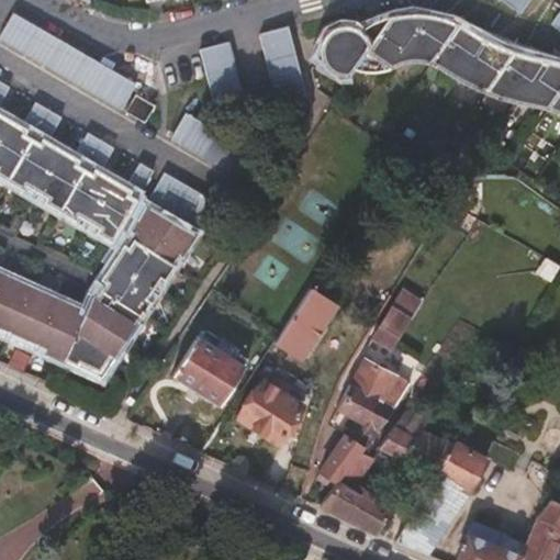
[(512,0),(510,3),(523,12),(530,0),(512,0)]
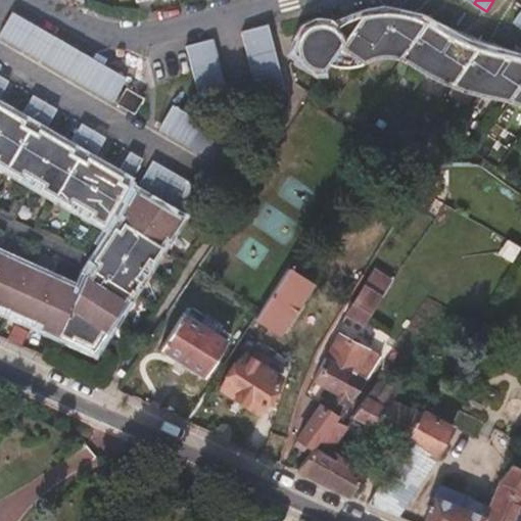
[(510,22),(520,30),(520,8),(510,22)]
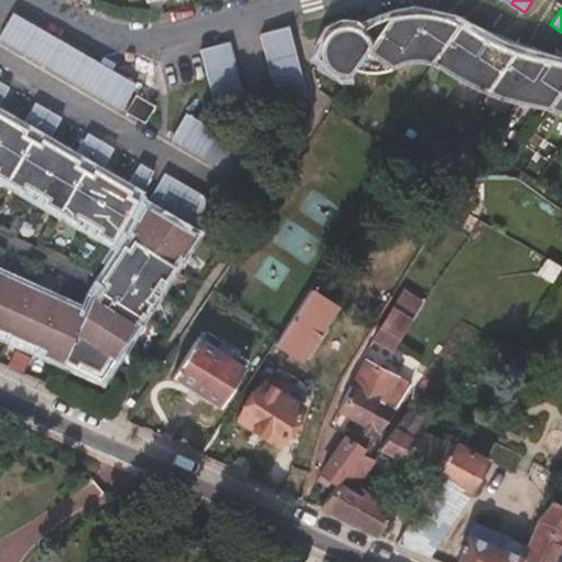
[(389,15),(366,49),(387,64),(393,63),(402,52),(429,14),(421,12),(407,12),(389,15)]
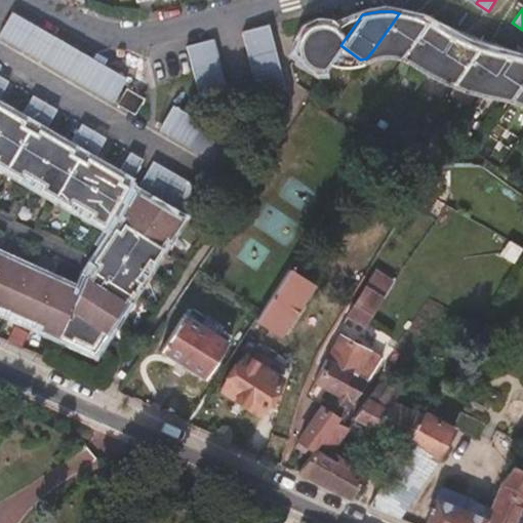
[(0,33),(0,36),(8,41),(23,17),(13,12),(0,33)]
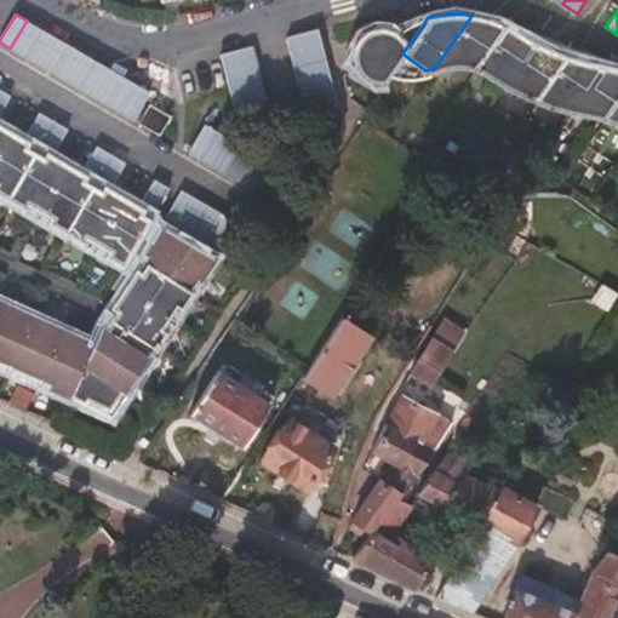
[(471,16),(442,57),(453,64),(473,72),(504,28),(487,19),(476,16),(471,16)]
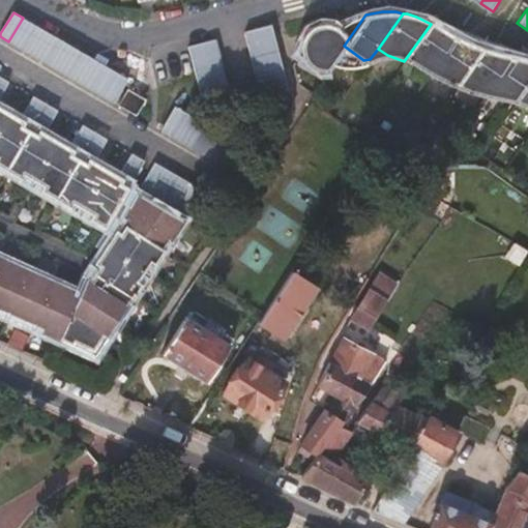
[(344,46),(365,15),(358,17),(347,22),(339,27),(330,27),(317,30),(308,32),(314,36),(303,52),(328,68),(344,46)]
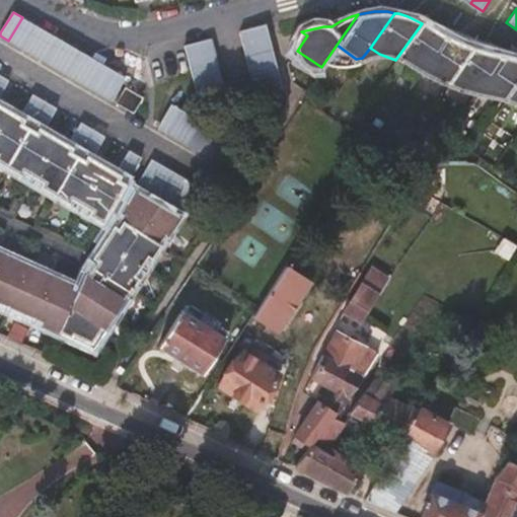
[(8,41),(20,48),(33,24),(22,17),(8,41)]
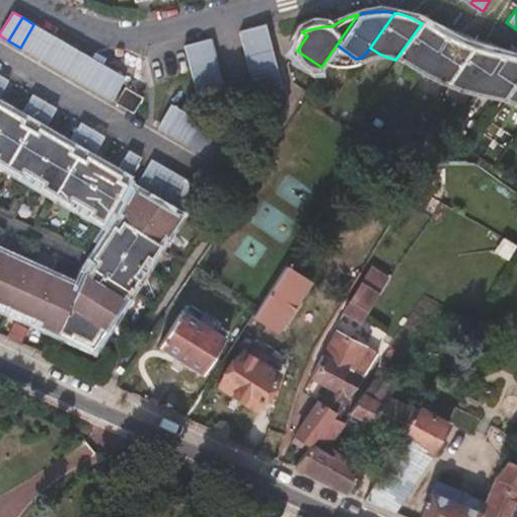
[(420,74),(422,72),(445,39),(429,27),(422,23),(395,60),(420,74)]
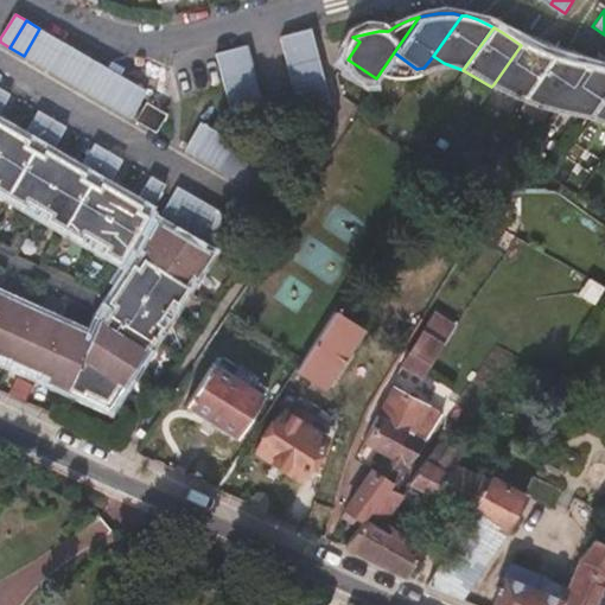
[(24,56),(36,63),(52,36),(39,29),(24,56)]
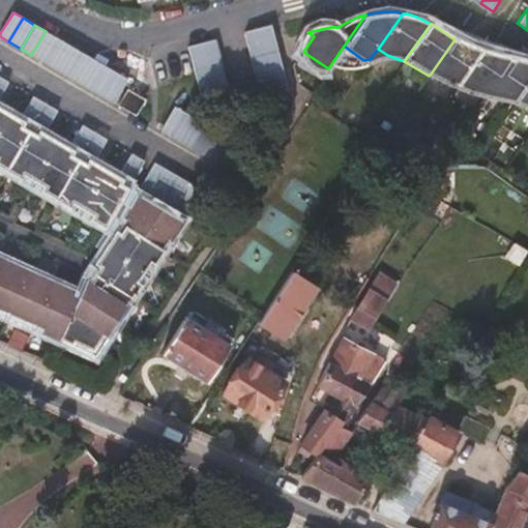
[(248,45),(274,37),(271,25),(245,32),(248,45)]
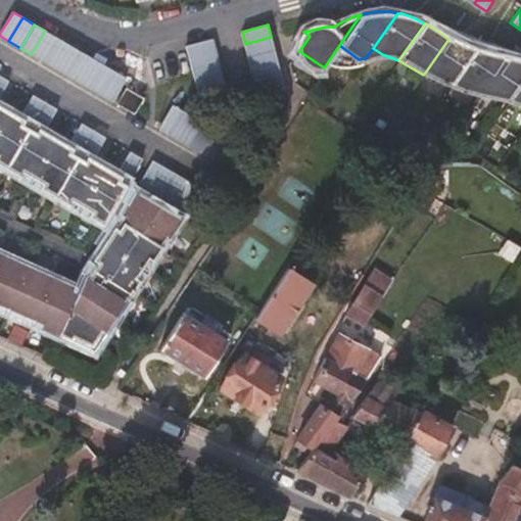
[(31,54),(42,60),(55,38),(45,31),(31,54)]
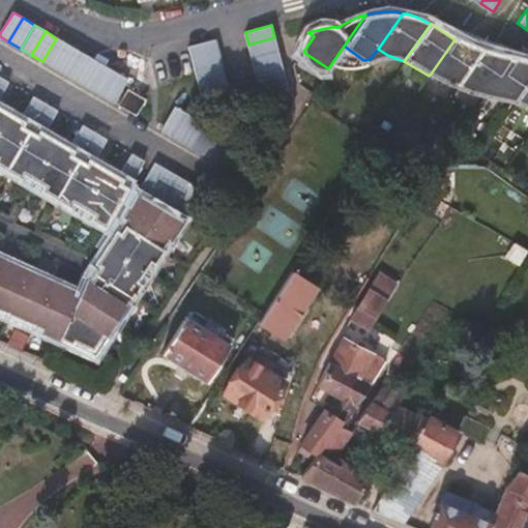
[(251,56),(277,50),(274,37),(248,45),(251,56)]
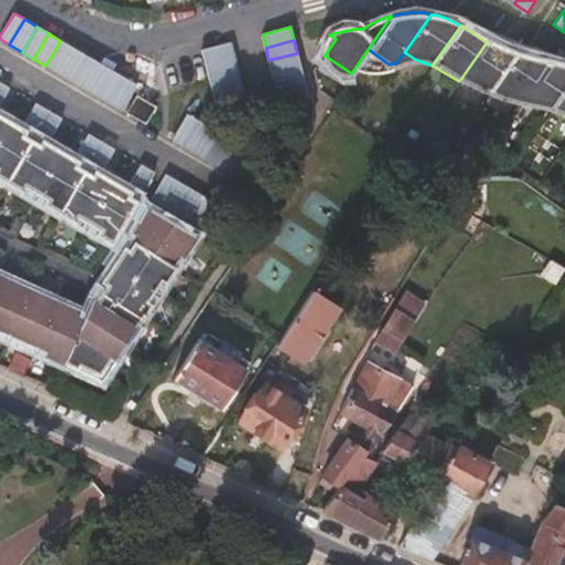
[(73,48),(60,41),(45,65),(58,73),(73,48)]
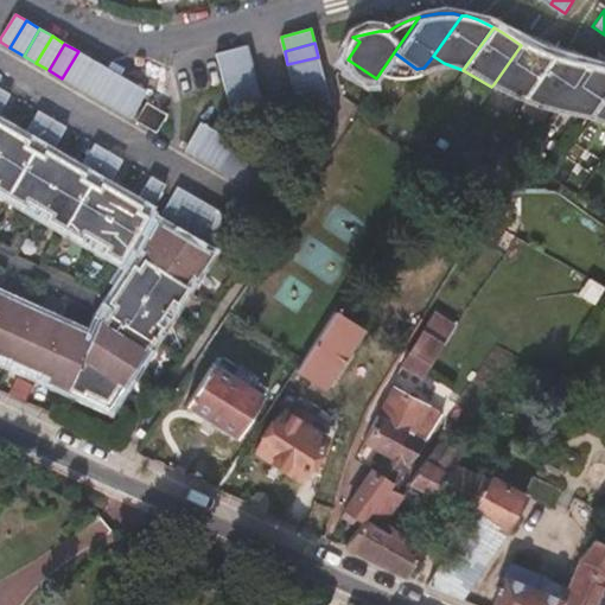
[(218,68),(249,59),(246,45),(215,53),(218,68)]
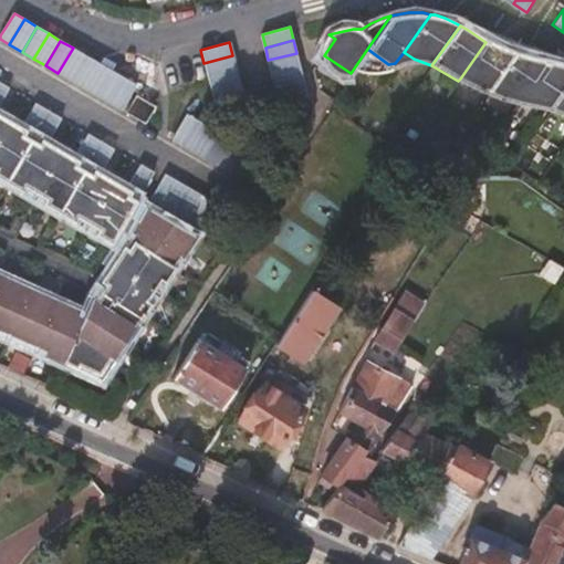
[(500,48),(486,42),(460,79),(471,86),(486,92),(490,86),(513,52),(500,48)]
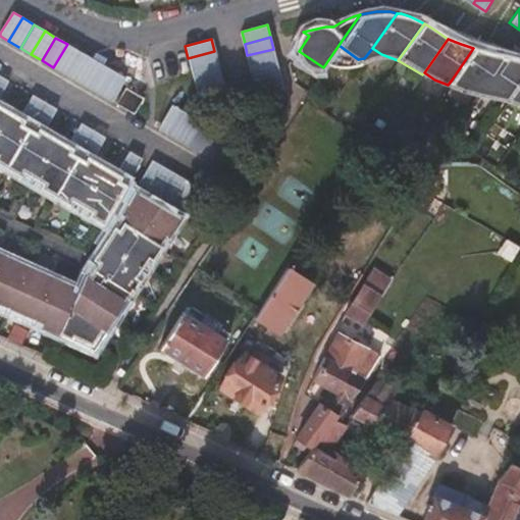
[(64,73),(79,51),(67,44),(53,67),(64,73)]
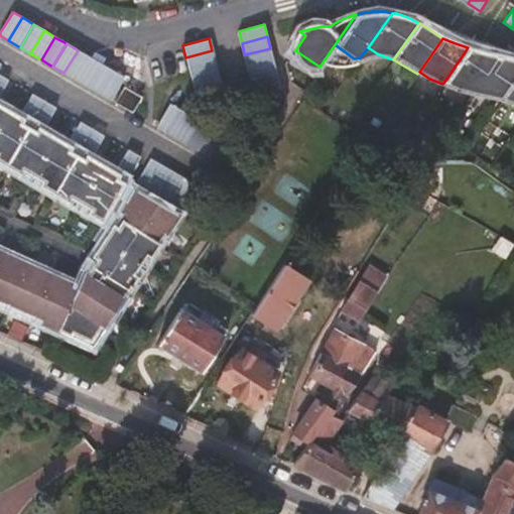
[(468,47),(446,79),(466,91),(472,92),(474,88),(497,54),(493,53),(468,47)]
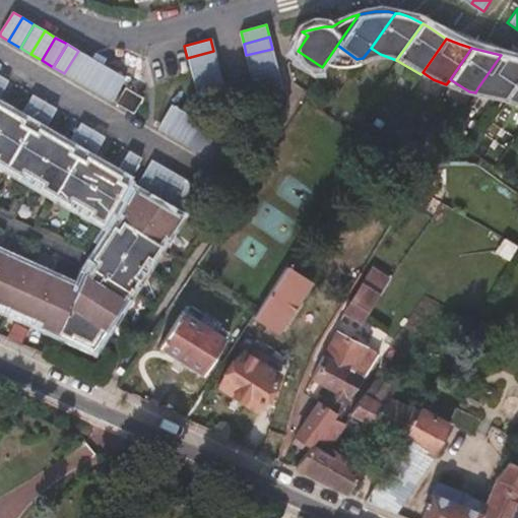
[(246,55),(250,69),(276,63),(272,49),(246,55)]
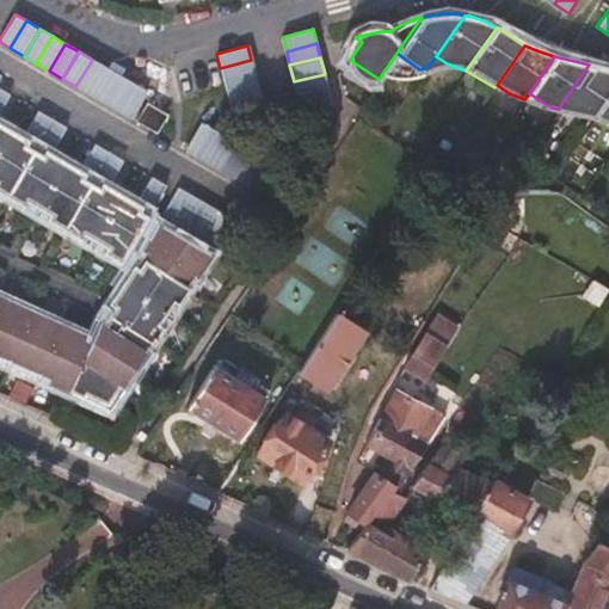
[(75,86),(90,94),(106,68),(92,60),(75,86)]
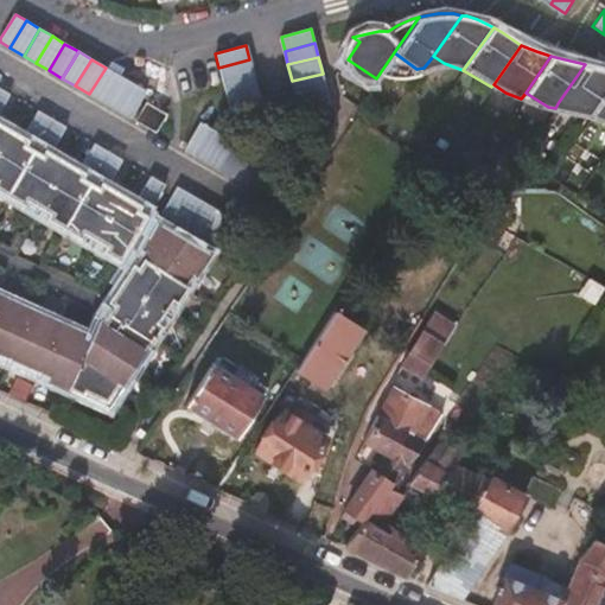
[(253,74),(249,59),(218,68),(222,82),(253,74)]
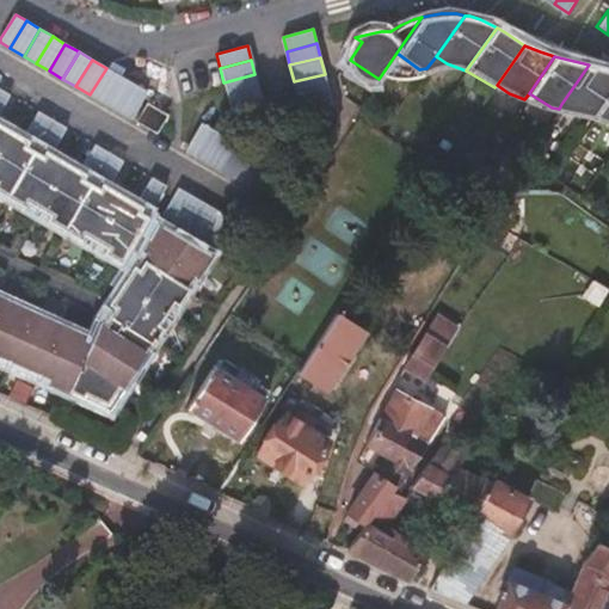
[(608,69),(596,66),(589,65),(561,104),(574,114),(592,116),(594,114),(608,92),(608,69)]
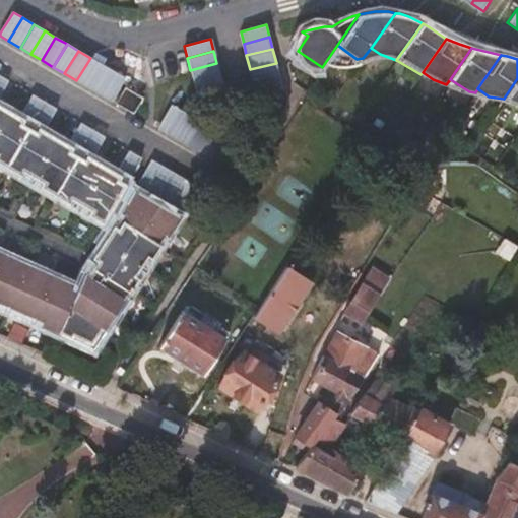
[(90,58),(76,80),(88,87),(103,65),(90,58)]
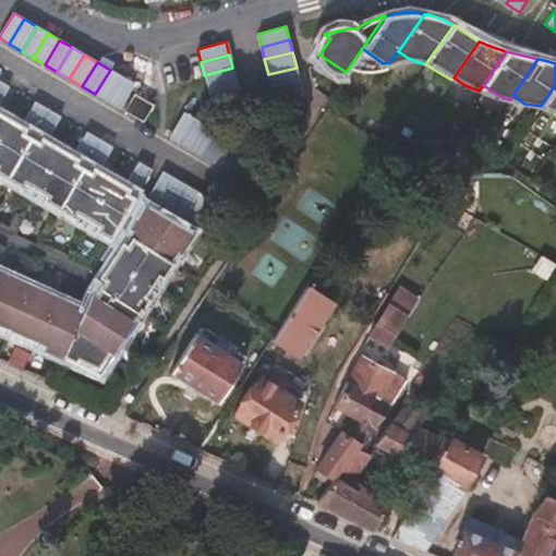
[(204,75),(208,89),(237,82),(232,68),(204,75)]
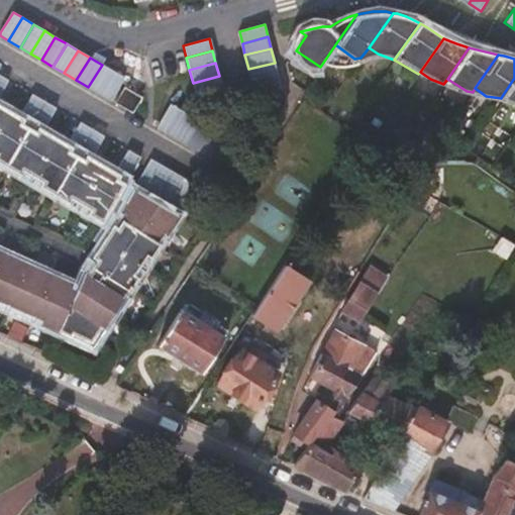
[(251,82),(278,75),(275,63),(248,69),(251,82)]
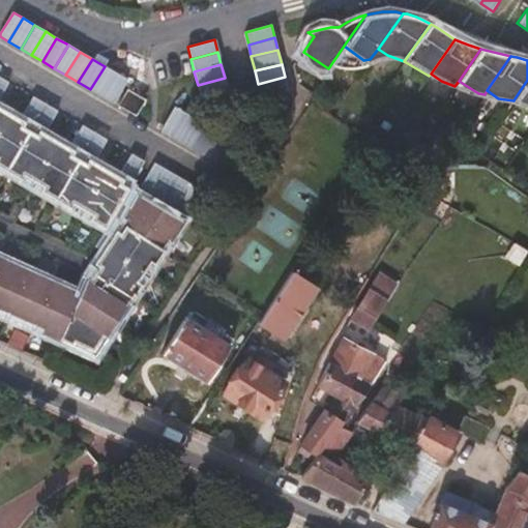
[(103,96),(116,74),(105,66),(90,89),(103,96)]
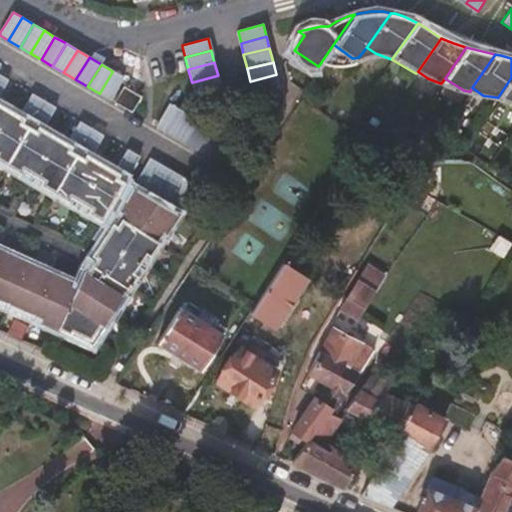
[(124,78),(112,71),(99,93),(111,100),(124,78)]
